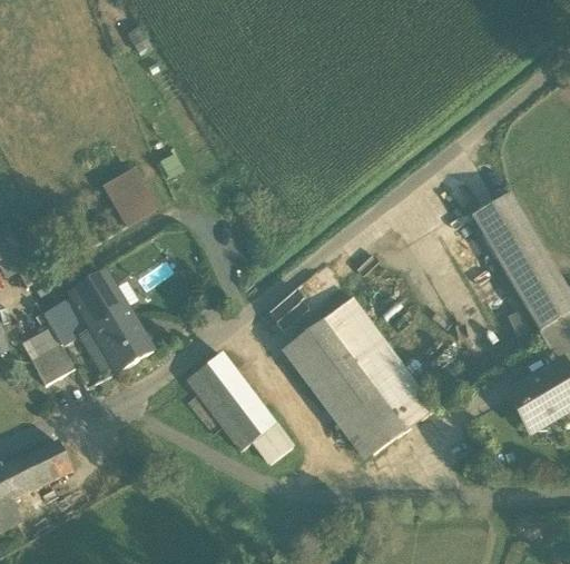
[(135,167),(101,182),(125,224),(158,205),(135,167)]
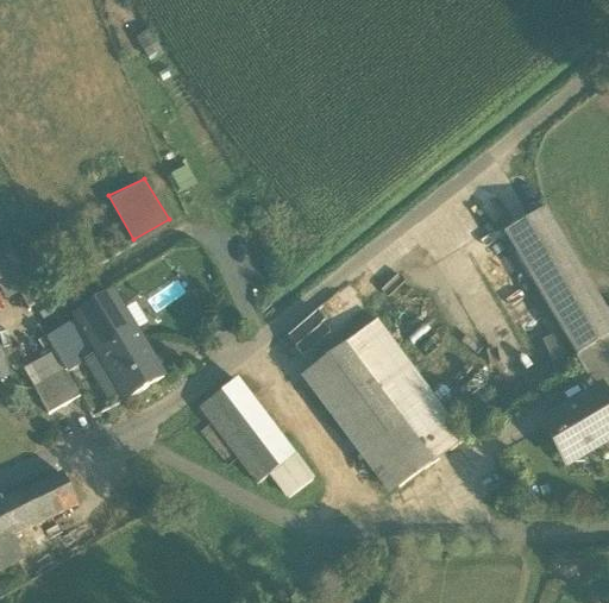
[(577,352),(608,332),(608,313),(544,205),(503,230),(577,352)]
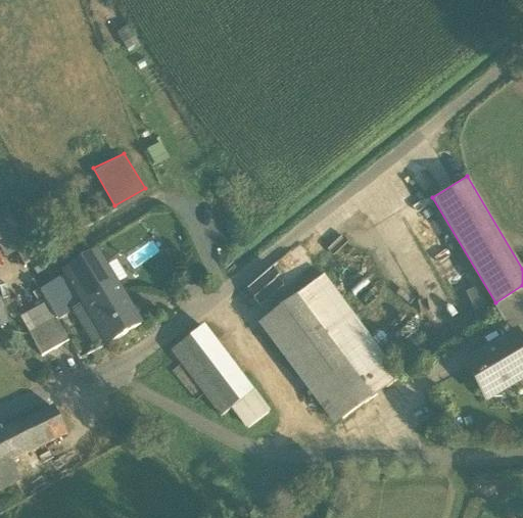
[(0,203),(0,212),(14,229),(22,222),(4,200),(0,203)]
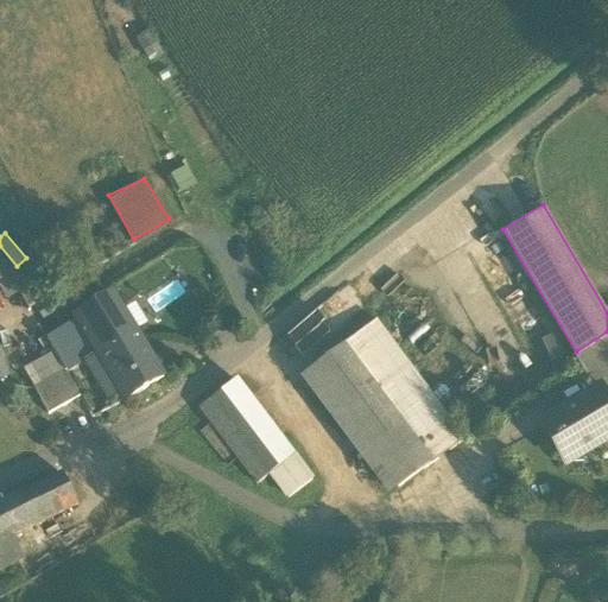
[(76,314),(96,348),(133,325),(112,291),(76,314)]
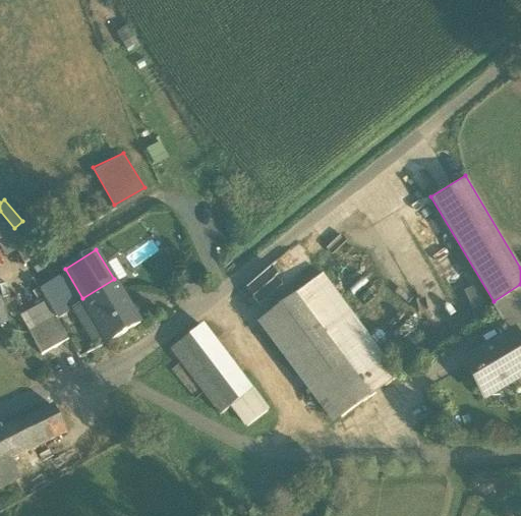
[(48,301),(56,314),(82,298),(65,269),(39,285),(48,301)]
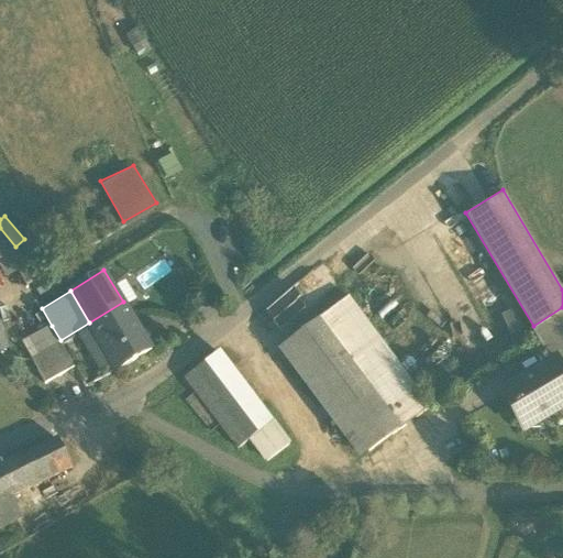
[(348,293),(317,316),(287,338),(368,447),(398,425),(430,402),(348,293)]
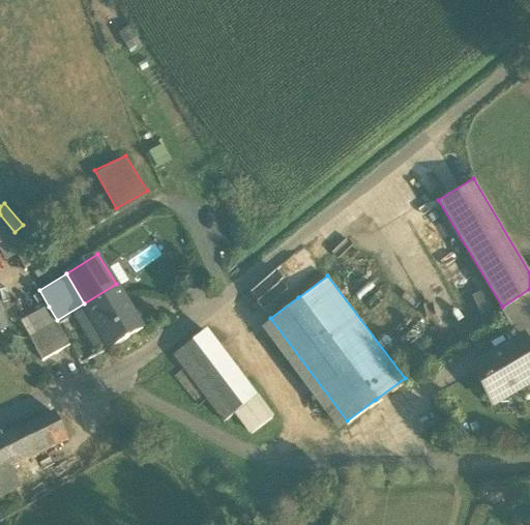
[(142,325),(116,284),(84,303),(111,346),(142,325)]
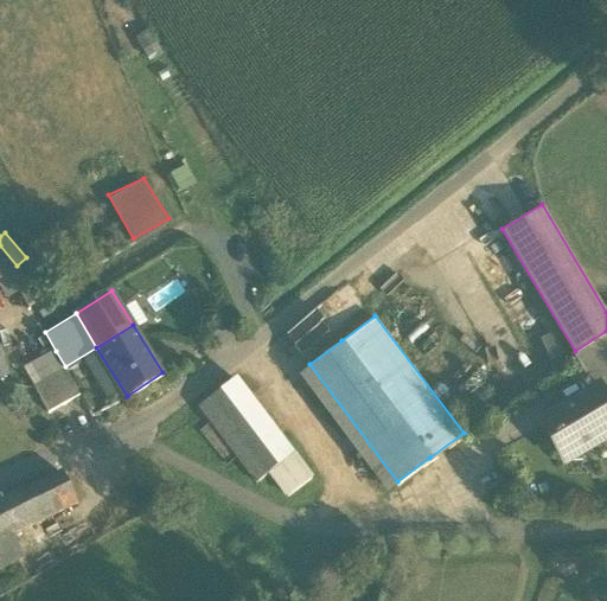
[(586,369),(589,375),(606,364),(606,331),(575,351),(586,369)]
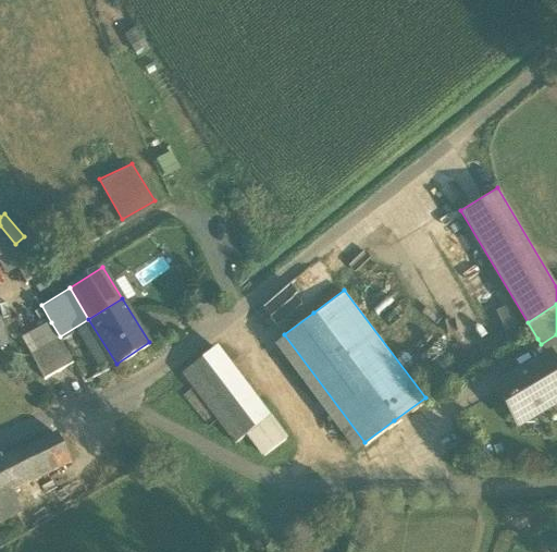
[(60,336),(51,322),(23,335),(33,352),(60,336)]
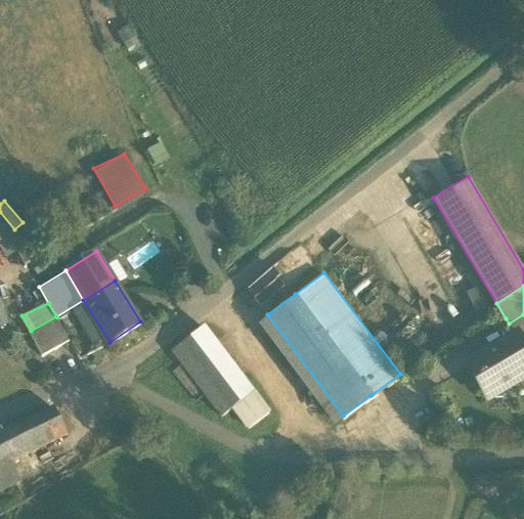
[(30,332),(41,353),(69,338),(56,316),(31,331),(30,332)]
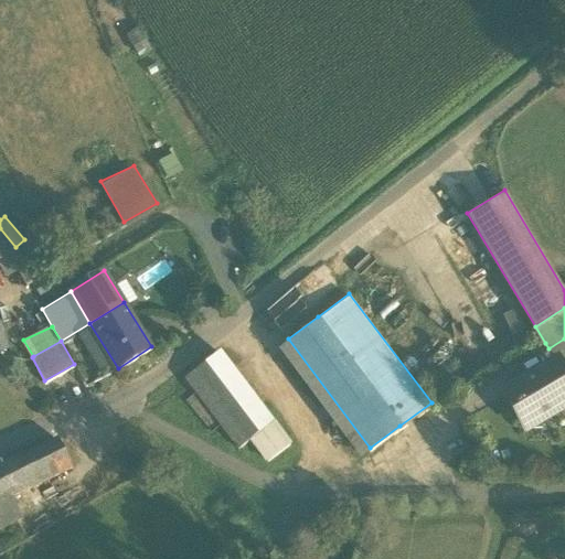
[(234,447),(246,438),(268,422),(216,350),(184,377),(234,447)]
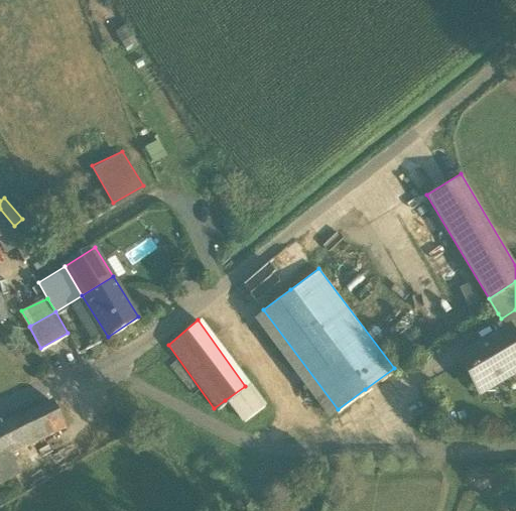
[(463,356),(481,387),(515,365),(515,344),(507,330),(463,356)]
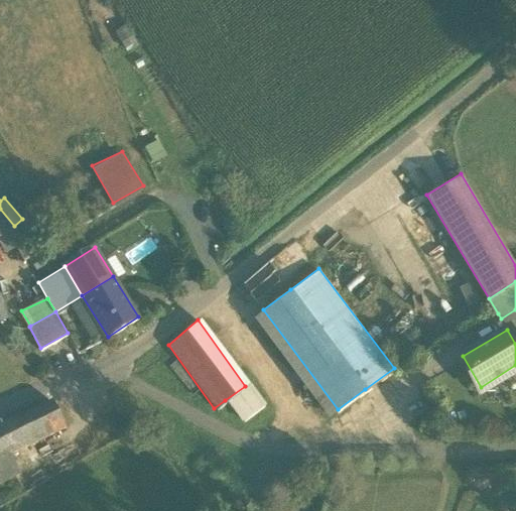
[(248,384),(245,386),(225,400),(242,424),(265,408),(248,384)]
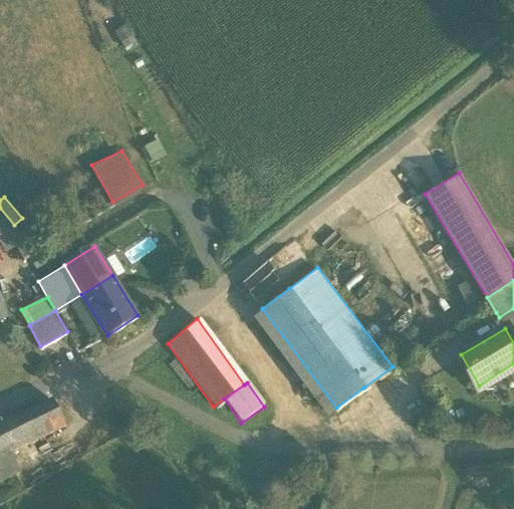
[(0,420),(0,477),(19,468),(9,448),(33,439),(65,421),(53,396),(19,413),(18,410),(0,420)]
